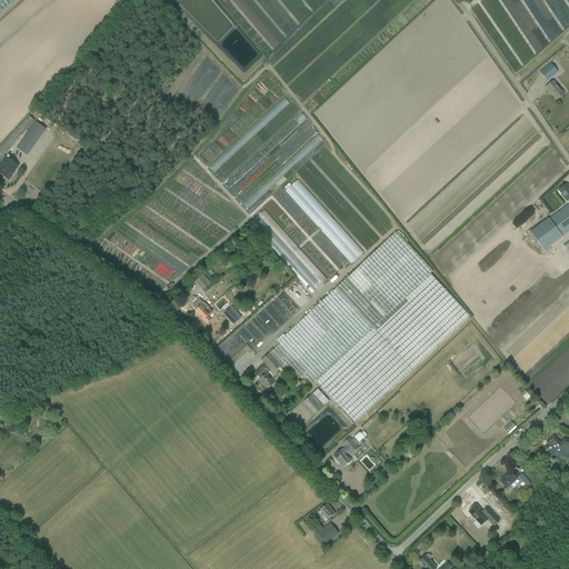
[(0,0),(0,15),(17,0),(0,0)]
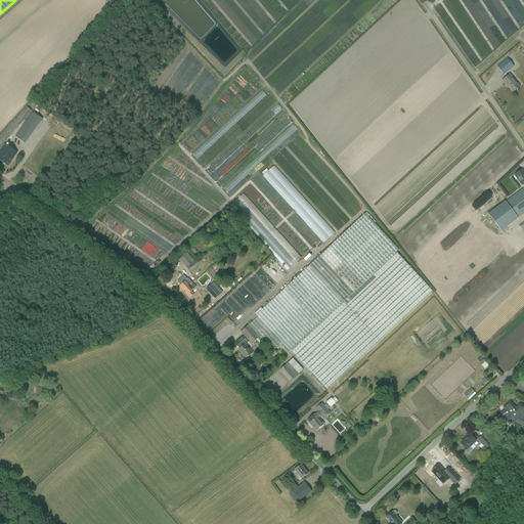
[(210,33),(209,34),(207,32),(199,40),(204,46),(214,37),(210,33)]
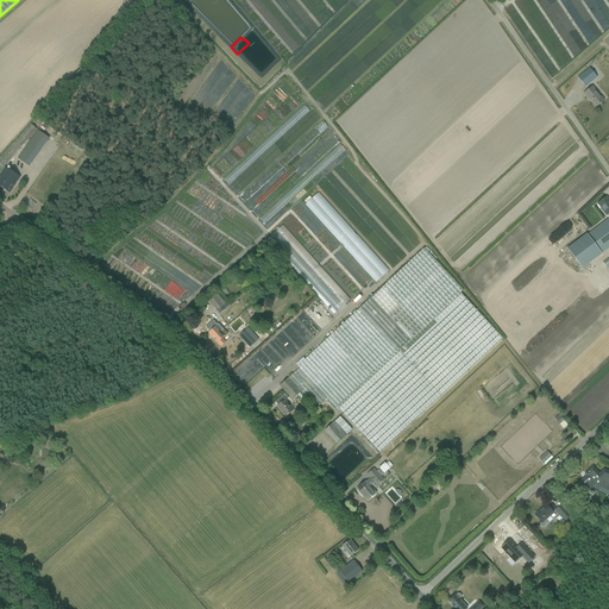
[(589,68),(583,74),(578,77),(585,87),(590,83),(597,77),(589,68)]
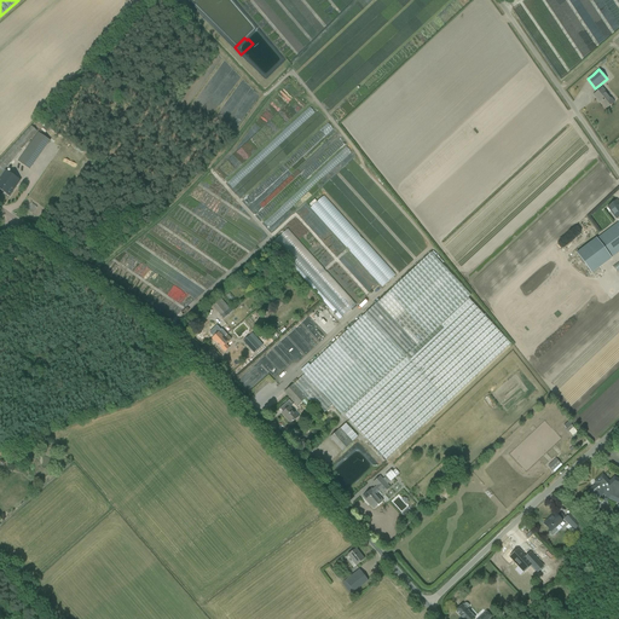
[(607,109),(611,105),(614,103),(602,88),(599,92),(594,96),(597,100),(599,99),(607,109)]
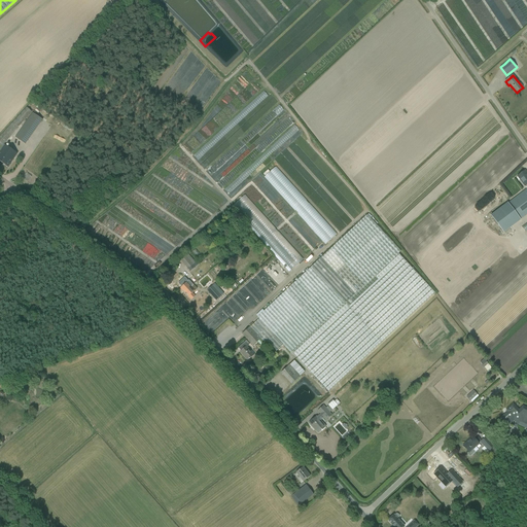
[(32,112),(27,108),(1,136),(0,136),(0,142),(3,145),(18,129),(32,112)]
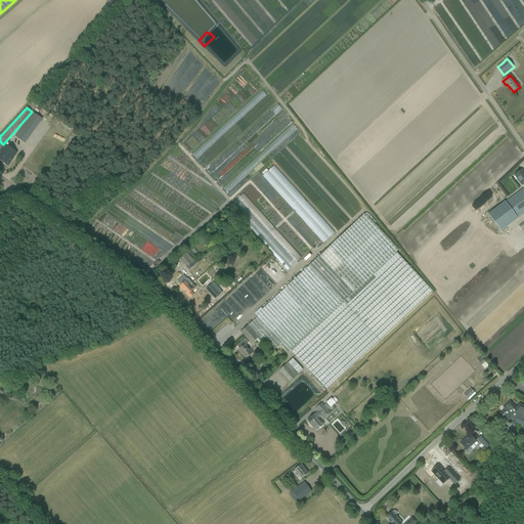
[(17,133),(14,137),(25,144),(28,140),(17,133)]
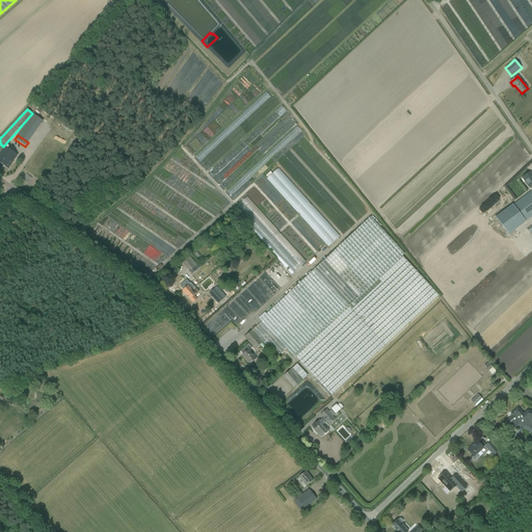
[(0,163),(8,168),(11,164),(18,156),(4,147),(0,153),(0,163)]
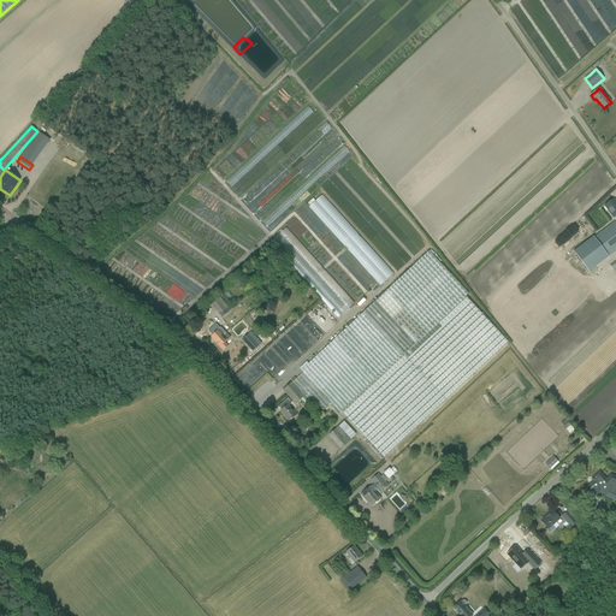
[(383,288),(396,276),(325,195),(318,202),(315,200),(311,203),(312,209),(326,226),(327,231),(319,232),(319,235),(315,238),(321,237),(323,241),(338,259),(349,249),(383,288)]
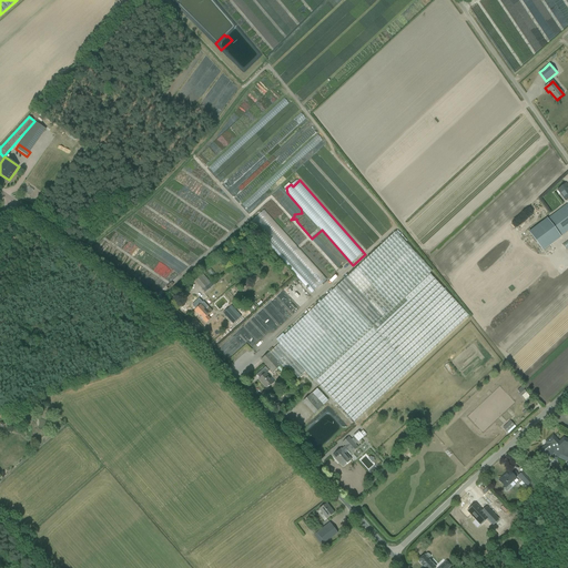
[(566,201),(567,199),(567,186),(566,184),(558,190),(566,201)]
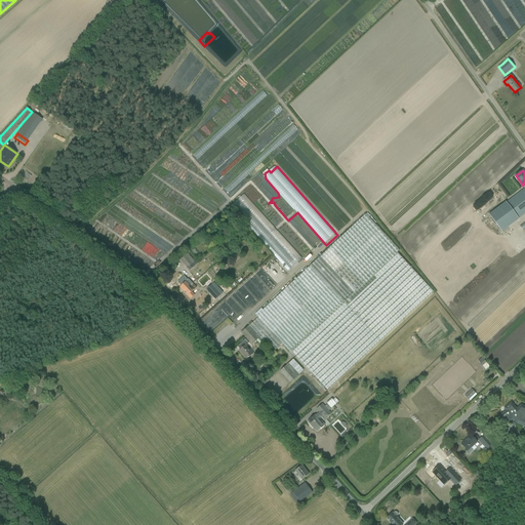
[(219,178),(215,182),(221,189),(231,180),(227,176),(221,180),(219,178)]
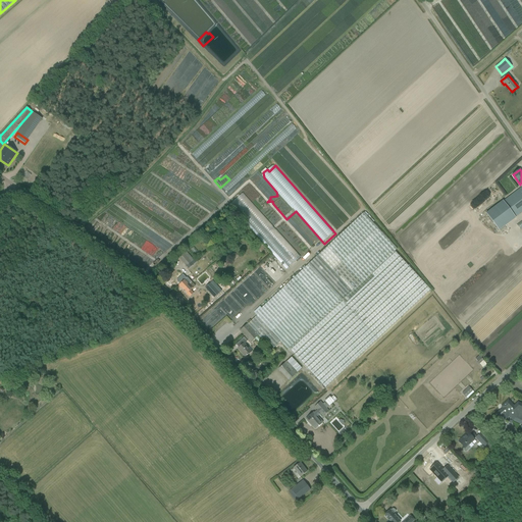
[(228,186),(224,190),(231,197),(236,194),(228,186)]
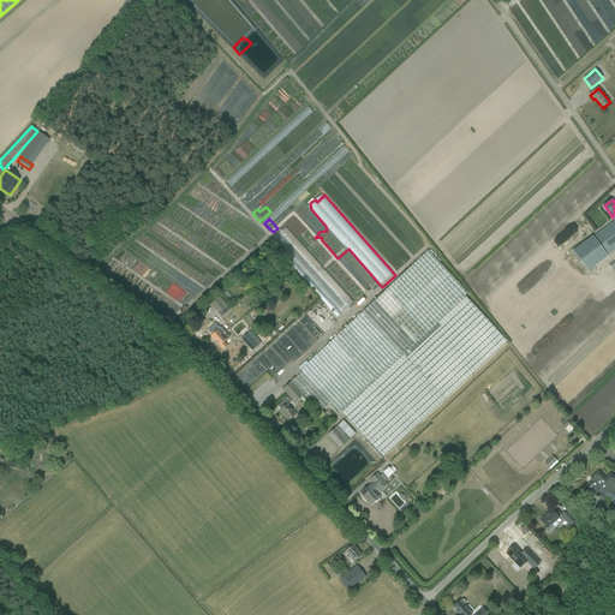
[(589,239),(572,251),(587,272),(607,256),(608,256),(604,250),(614,243),(614,220),(610,224),(592,238),(592,237),(589,239)]
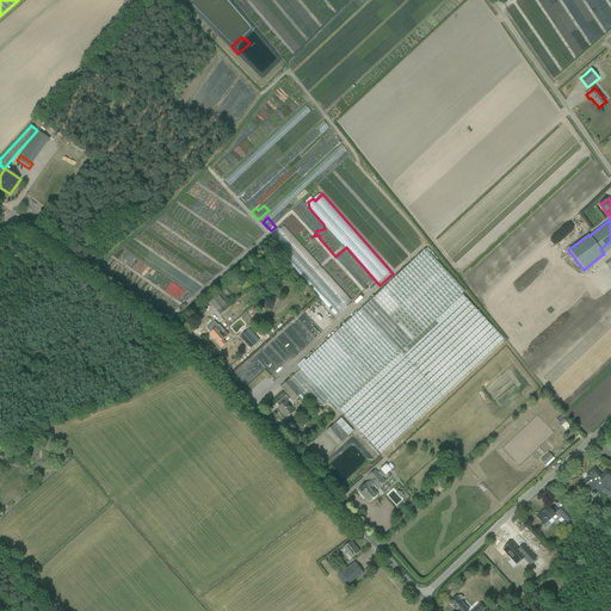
[(288,259),(337,316),(353,303),(288,227),(271,240),(288,259)]
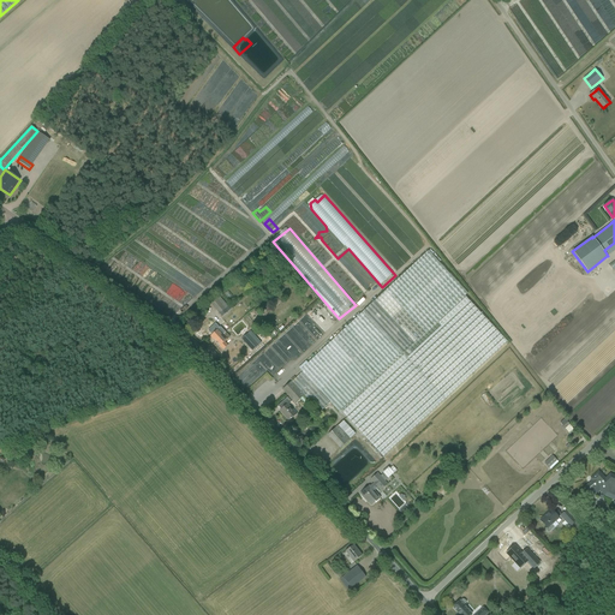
[(416,258),(428,245),(413,231),(410,236),(413,238),(408,243),(415,248),(410,252),(416,258)]
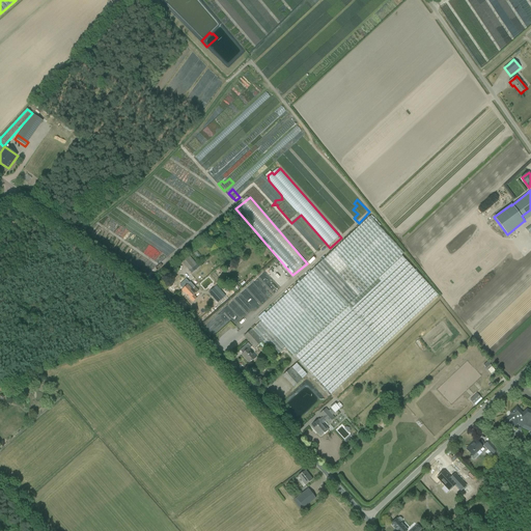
[(295,356),(331,395),(438,296),(401,255),(403,253),(369,217),(288,294),(259,319),(261,322),(248,333),(244,337),(254,348),(258,345),(262,341),(266,345),(268,344),(278,355),(285,347),(292,356),(294,357),(295,356)]
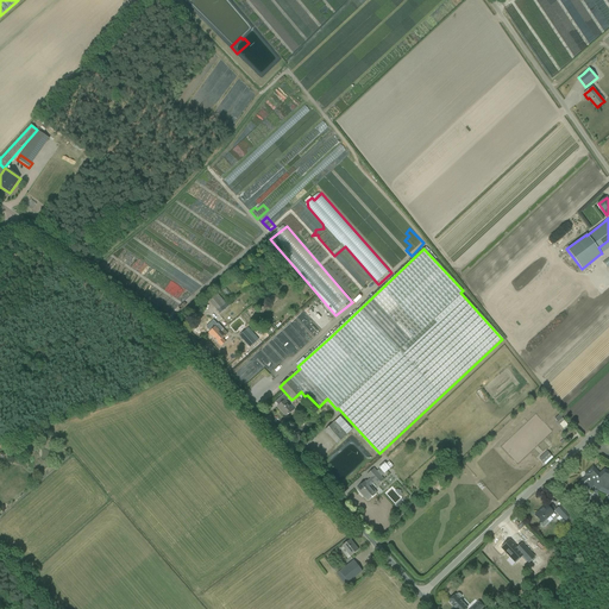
[(217,294),(208,301),(217,312),(226,303),(217,294)]
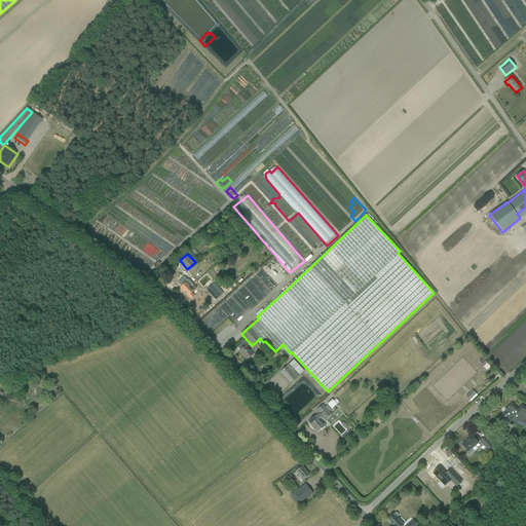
[(208,273),(198,280),(205,289),(214,280),(208,273)]
